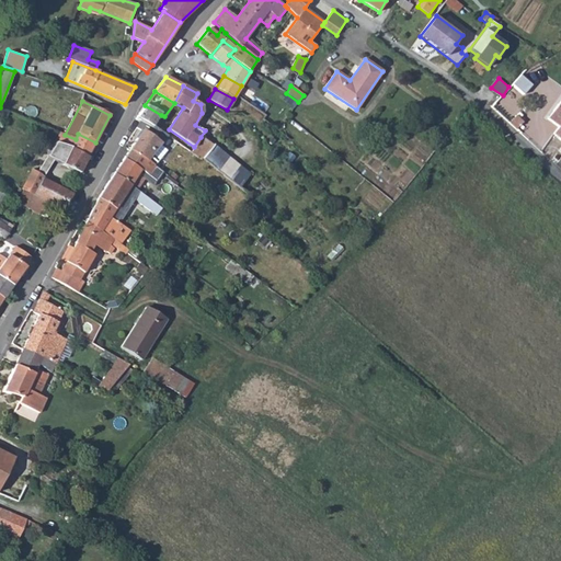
[(145,105),(136,119),(140,123),(153,128),(161,115),(145,105)]
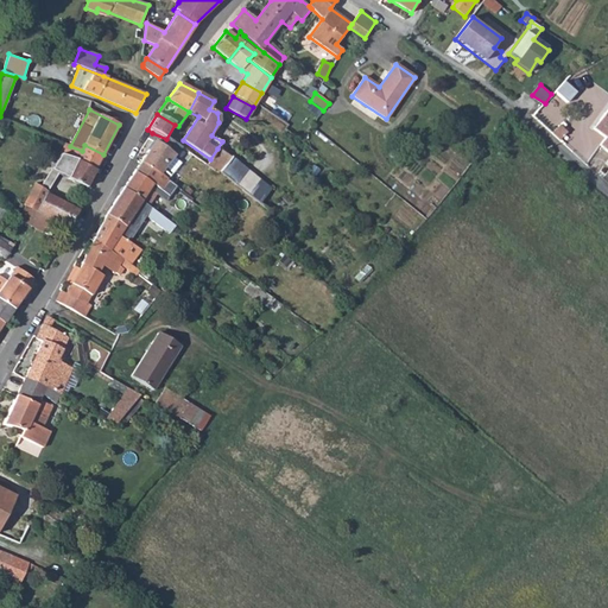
[(559,126),(552,133),(559,140),(567,133),(559,126)]
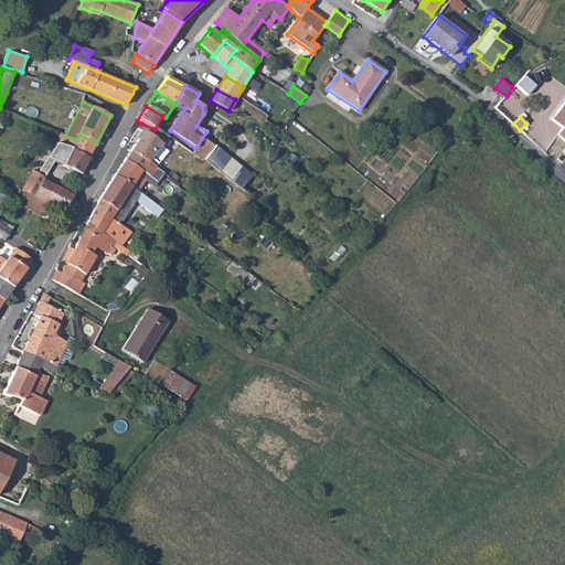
[(142,132),(131,151),(147,162),(168,137),(155,129),(141,124),(137,129),(142,132)]
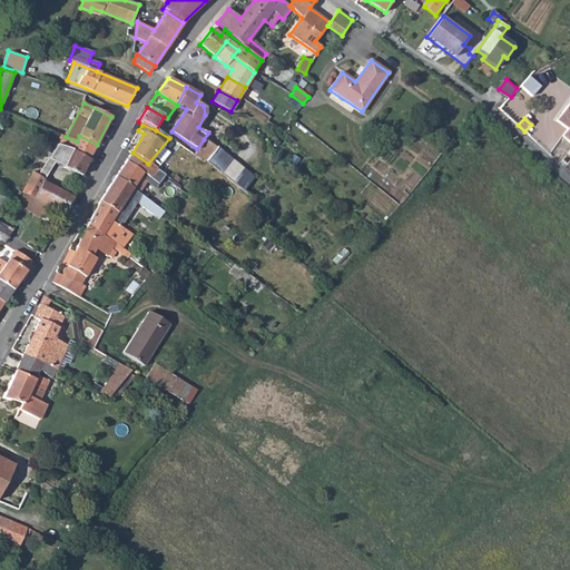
[(66,137),(60,135),(55,145),(56,146),(37,175),(43,180),(53,164),(80,176),(97,145),(79,136),(77,141),(66,137)]
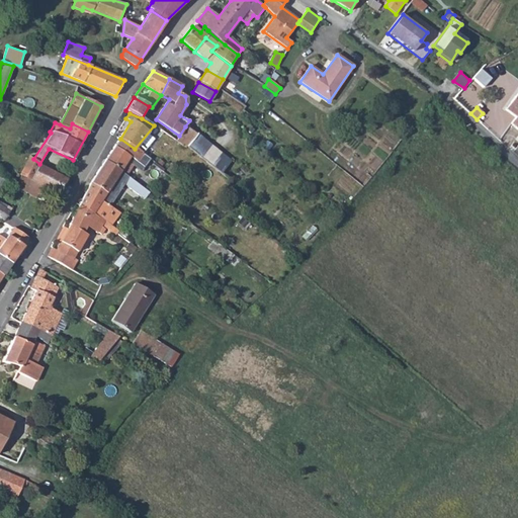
[(179,136),(176,141),(185,148),(186,147),(196,135),(185,126),(179,136)]
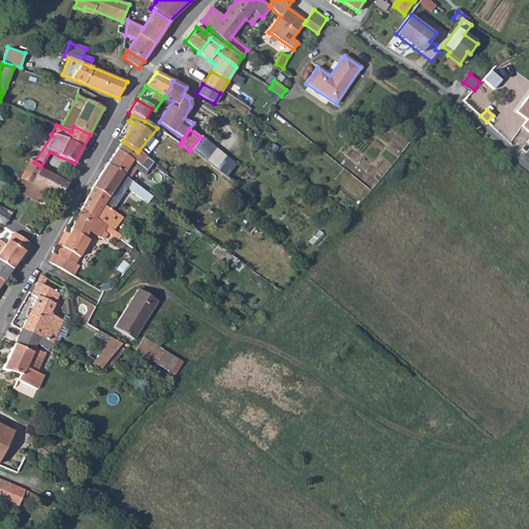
[(200,137),(190,150),(225,177),(235,164),(200,136),(200,137)]
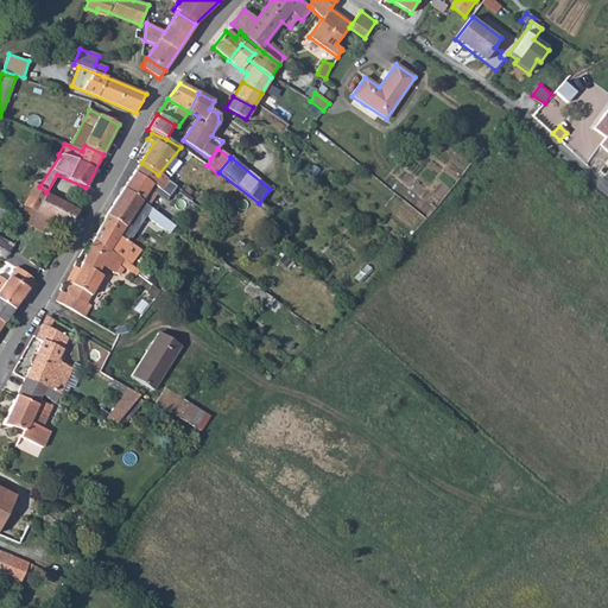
[(141,163),(124,189),(157,213),(159,209),(151,203),(157,195),(165,201),(177,187),(168,179),(158,175),(141,163)]
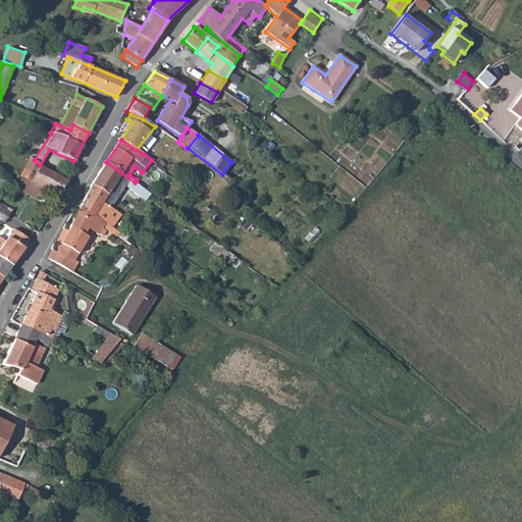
[(19,176),(21,177),(32,183),(41,165),(40,165),(34,160),(30,158),(19,176)]
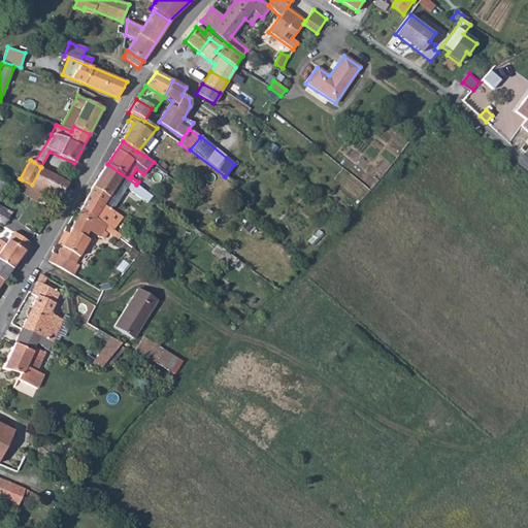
[(88,195),(111,209),(126,187),(143,200),(145,197),(150,199),(152,197),(136,185),(107,164),(88,195)]
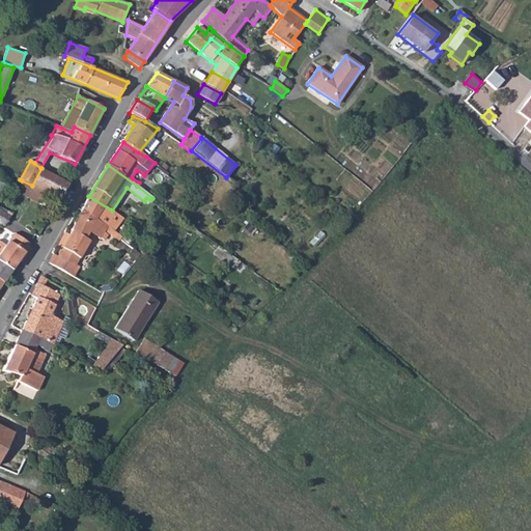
[(42,168),(32,186),(44,191),(59,200),(68,185),(60,179),(42,168)]
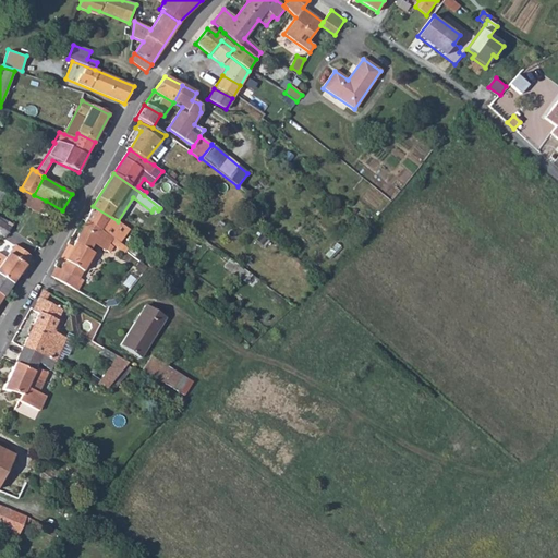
[(67,182),(63,189),(72,194),(76,186),(67,182)]
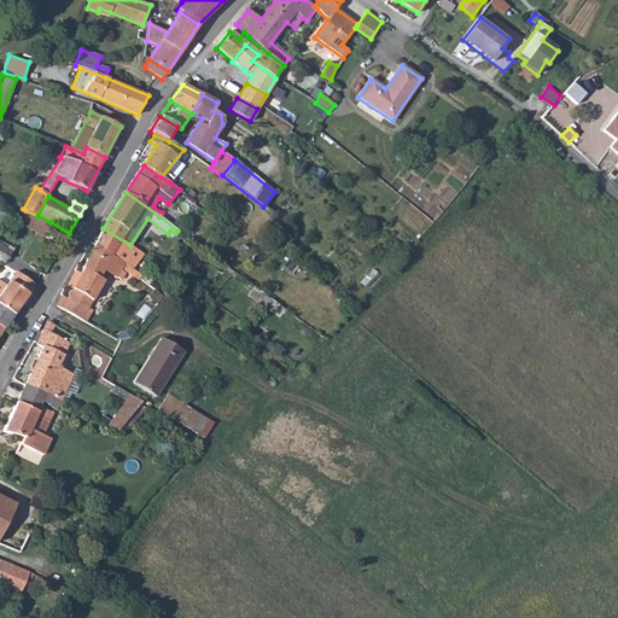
[(25,210),(18,222),(42,237),(51,222),(38,216),(25,210)]
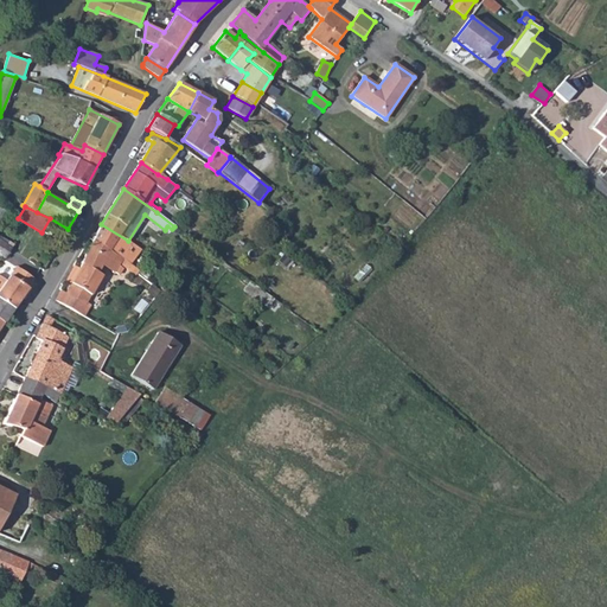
[(101,224),(93,241),(136,274),(139,270),(129,264),(141,249),(128,241),(101,224)]
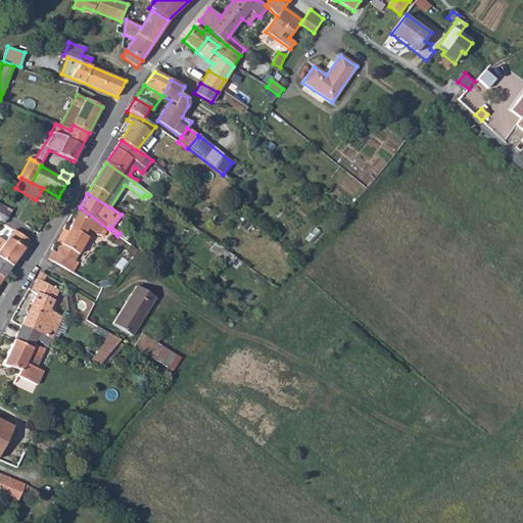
[(162,194),(160,198),(167,203),(170,199),(162,194)]
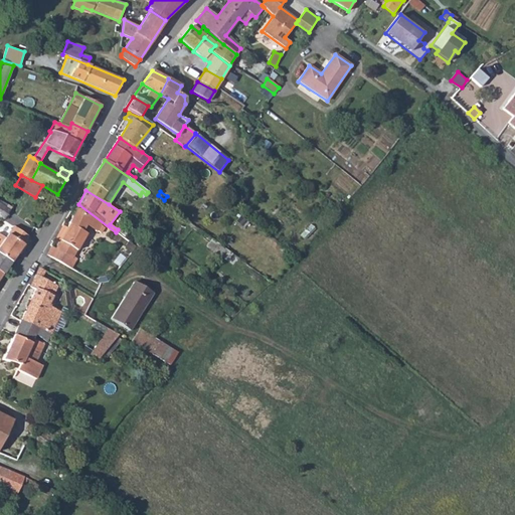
[(0,203),(0,216),(4,219),(10,210),(0,203)]
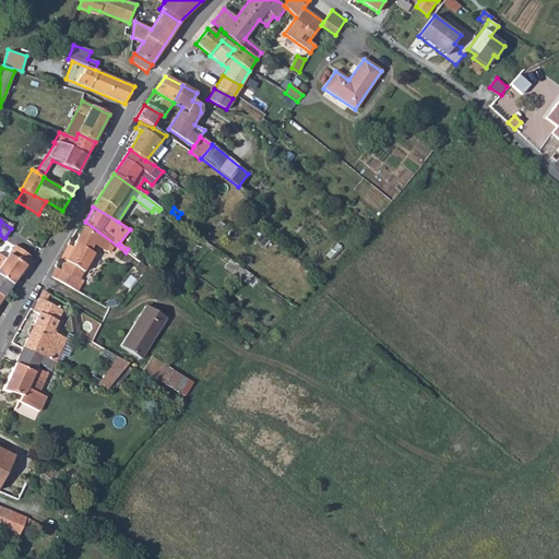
[(57,268),(50,277),(76,292),(82,283),(79,281),(93,253),(88,251),(94,241),(105,248),(103,251),(104,251),(109,242),(125,254),(126,252),(85,222),(60,270),(57,268)]
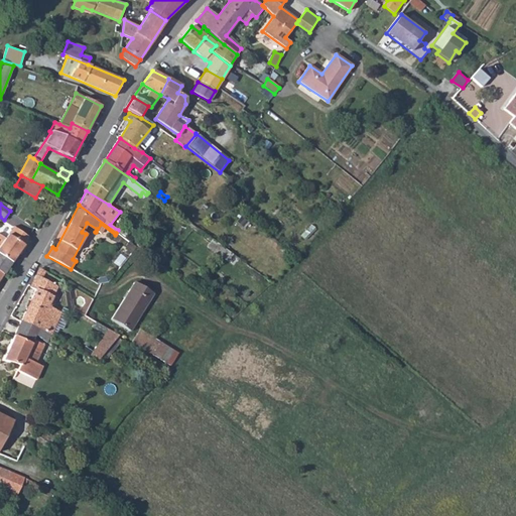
[(0,272),(3,274),(28,237),(14,227),(5,239),(0,235),(0,272)]
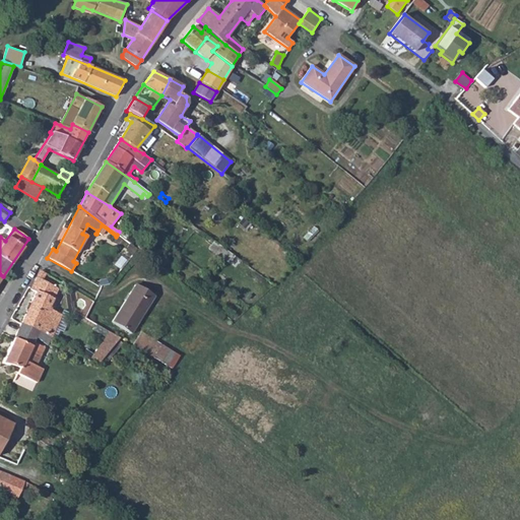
[(232,262),(237,254),(213,241),(209,249),(232,262)]
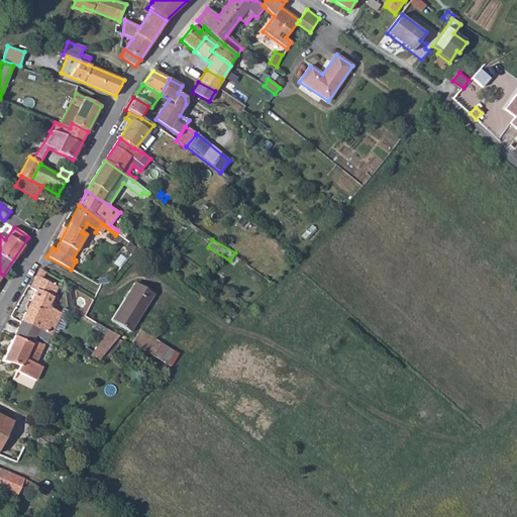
[(35,291),(21,322),(50,336),(61,313),(46,306),(57,287),(36,276),(30,288),(35,291)]
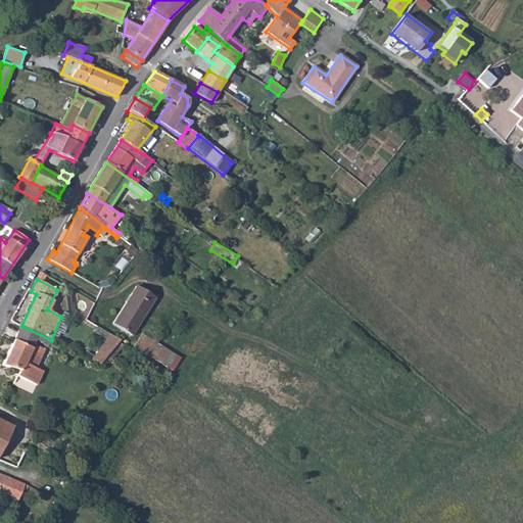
[(136,286),(112,324),(131,336),(155,298),(136,286)]
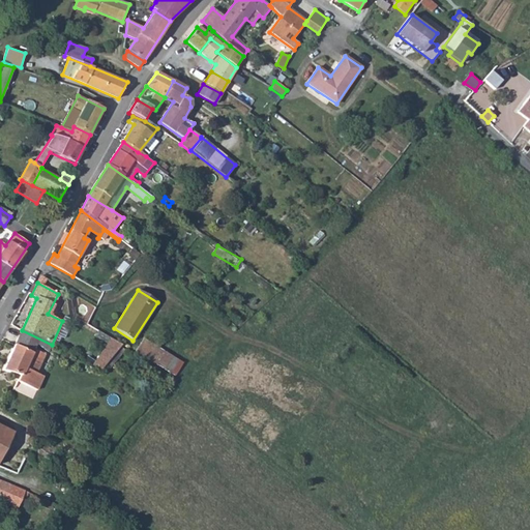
[(15,345),(3,371),(15,374),(20,375),(24,366),(33,349),(35,344),(48,352),(52,345),(22,330),(15,346),(15,345)]
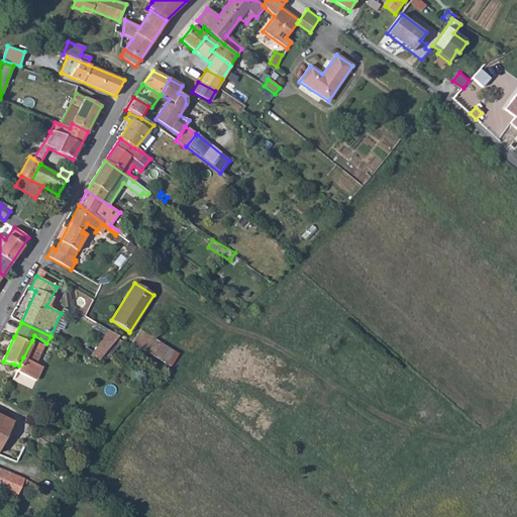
[(118,336),(108,330),(90,356),(98,360),(118,336)]
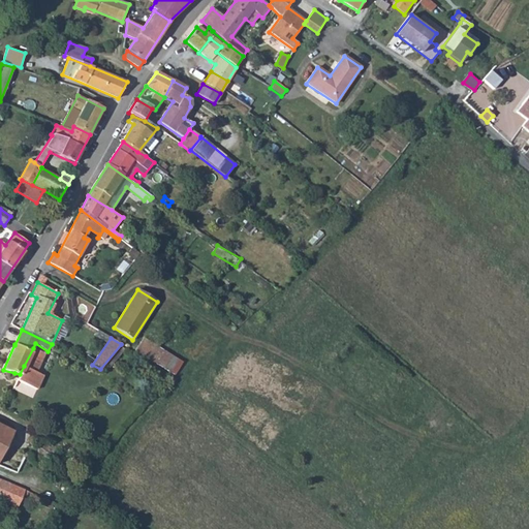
[(183,364),(143,339),(135,350),(176,375),(183,364)]
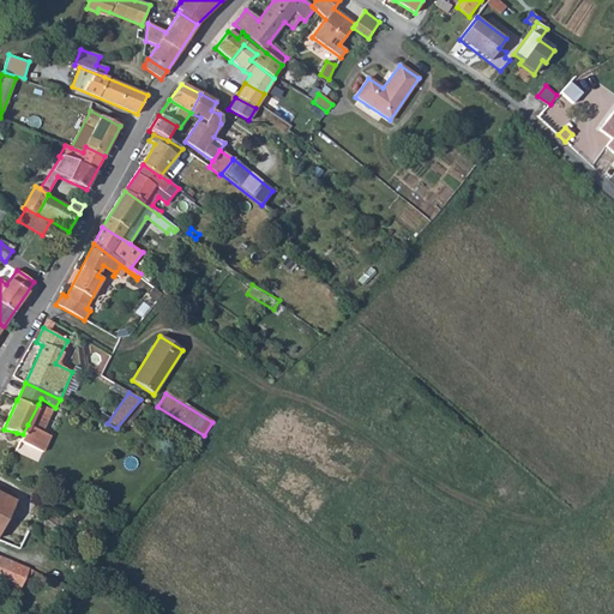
[(28,425),(42,432),(52,410),(38,404),(28,425)]
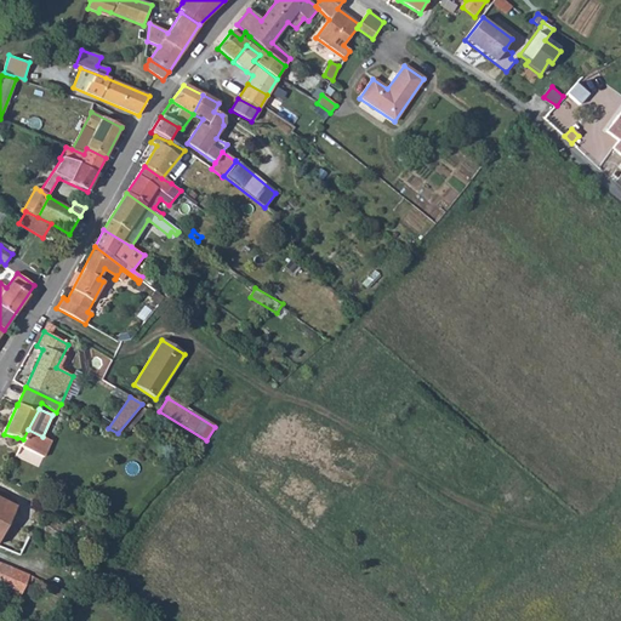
[(23,439),(17,438),(15,443),(21,445),(20,446),(44,457),(51,442),(43,437),(28,429),(23,439)]
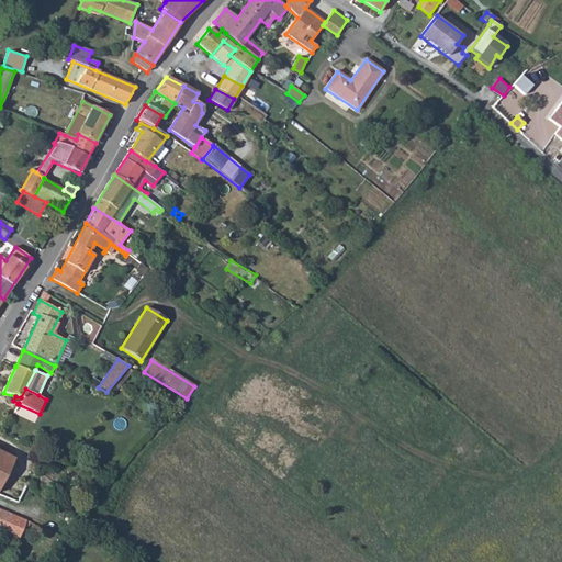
[(0,452),(0,485),(13,460),(0,452)]
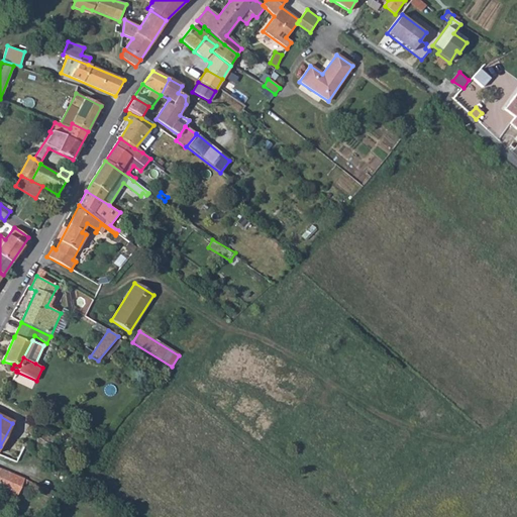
[(0,469),(0,488),(17,496),(22,484),(25,485),(28,481),(24,479),(0,469)]
